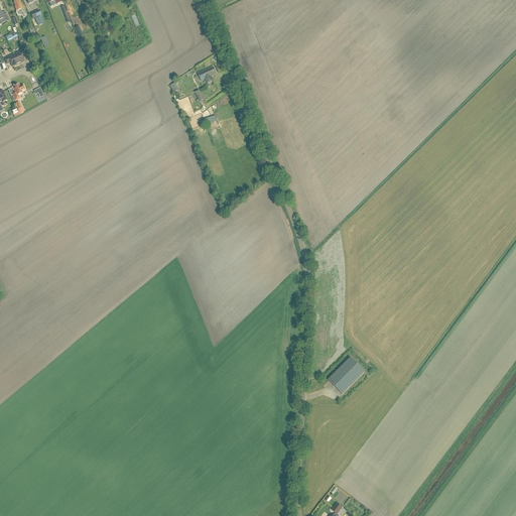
[(22,9),(19,0),(13,3),(15,7),(14,7),(16,12),(16,13),(17,17),(21,15),(23,19),(26,17),(23,10),(22,10),(22,9)]
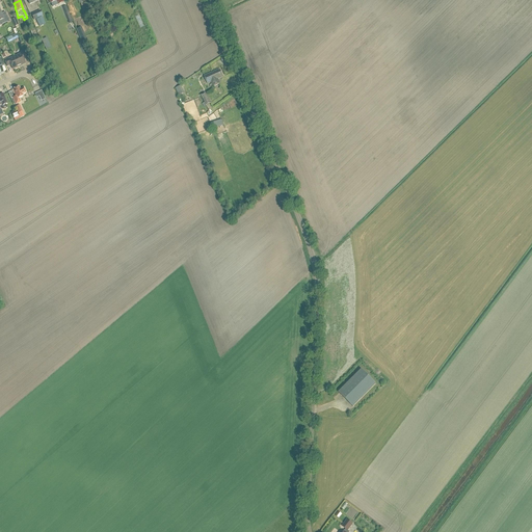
[(1,15),(0,10),(0,21),(2,21),(4,24),(9,22),(5,12),(1,15)]
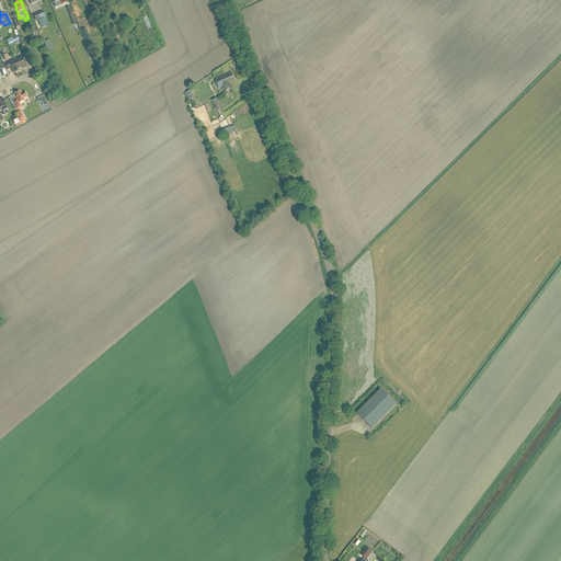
[(45,18),(43,11),(33,15),(35,21),(45,18)]
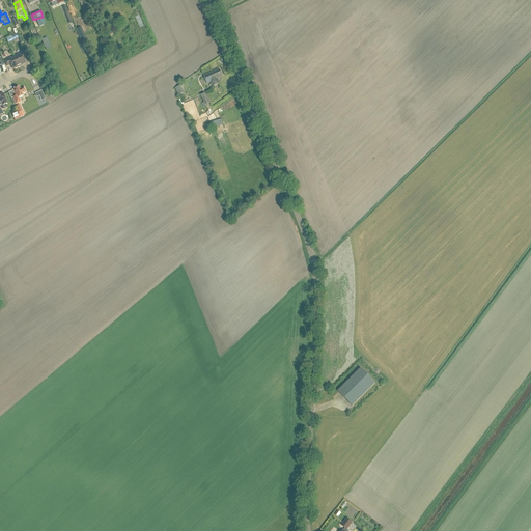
[(88,43),(81,27),(77,29),(83,45),(88,43)]
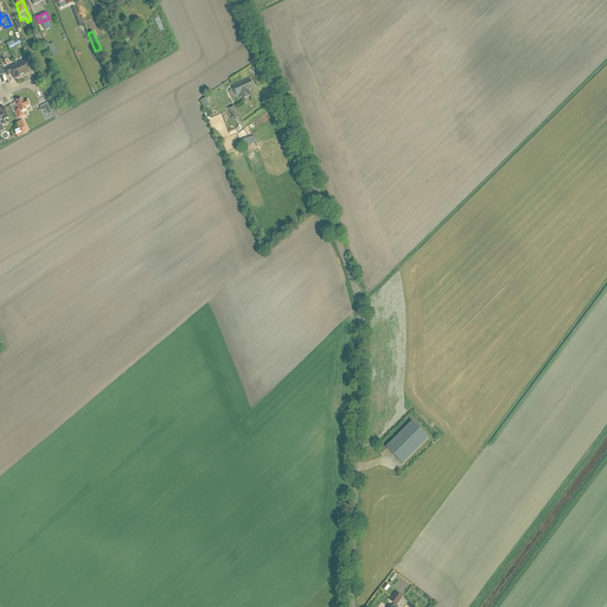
[(20,39),(7,44),(10,50),(23,44),(20,39)]
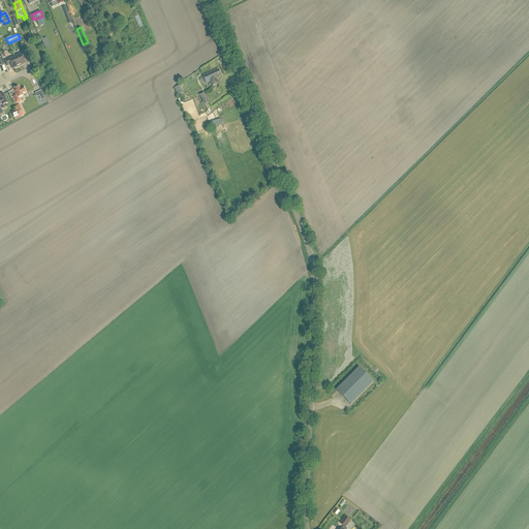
[(20,54),(14,57),(19,67),(21,66),(25,64),(23,59),(26,58),(23,52),(20,53),(20,54)]
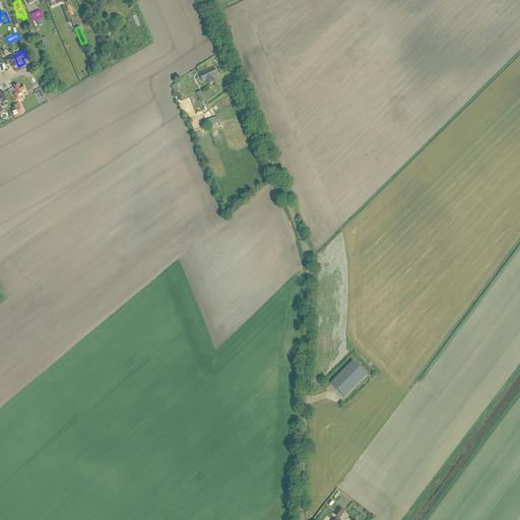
[(18,66),(14,56),(8,59),(7,58),(4,59),(7,66),(10,64),(12,68),(16,67),(18,66)]
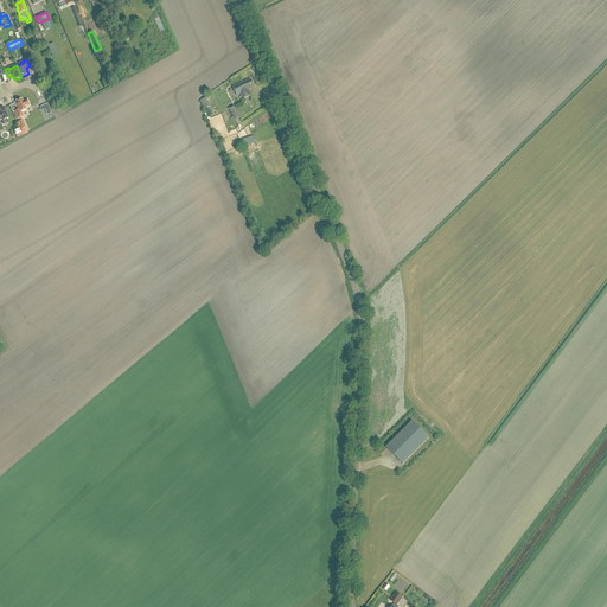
[(241,94),(243,100),(251,96),(249,90),(255,88),(251,81),(249,81),(249,80),(232,88),(236,96),(241,94)]
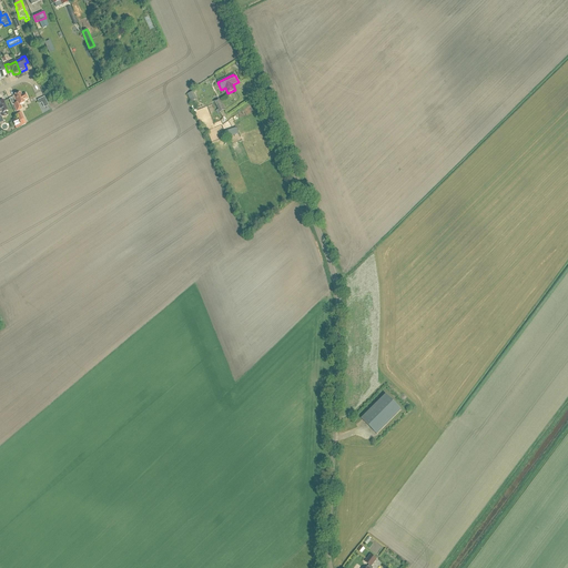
[(21,95),(20,93),(13,97),(17,104),(13,105),(17,112),(22,110),(20,105),(24,103),(23,101),(28,99),(26,93),(21,95)]
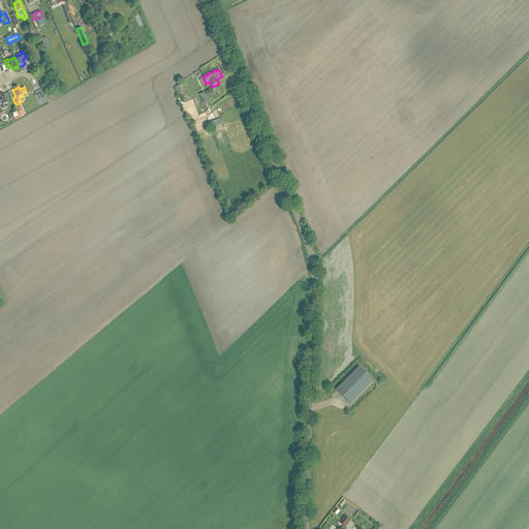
[(198,95),(203,102),(200,103),(203,106),(210,102),(204,92),(198,95)]
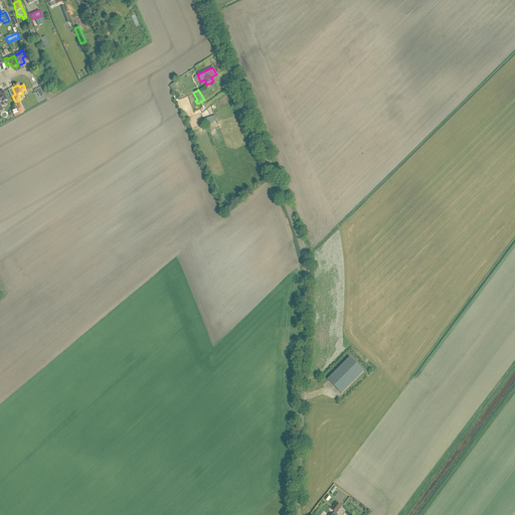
[(33,94),(35,99),(37,98),(40,105),(44,103),(39,92),(33,94)]
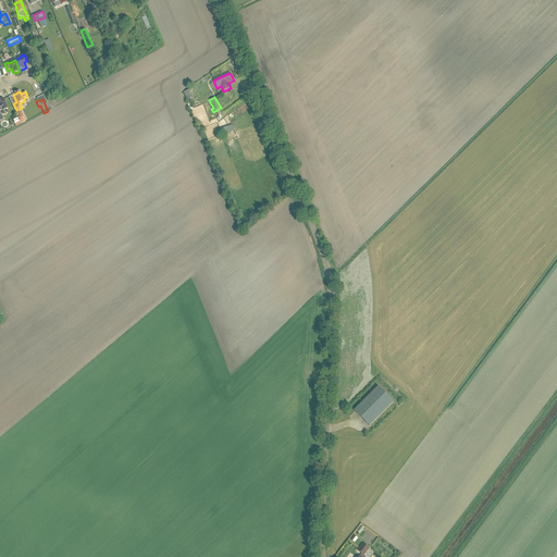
[(198,109),(195,110),(201,126),(205,125),(198,109)]
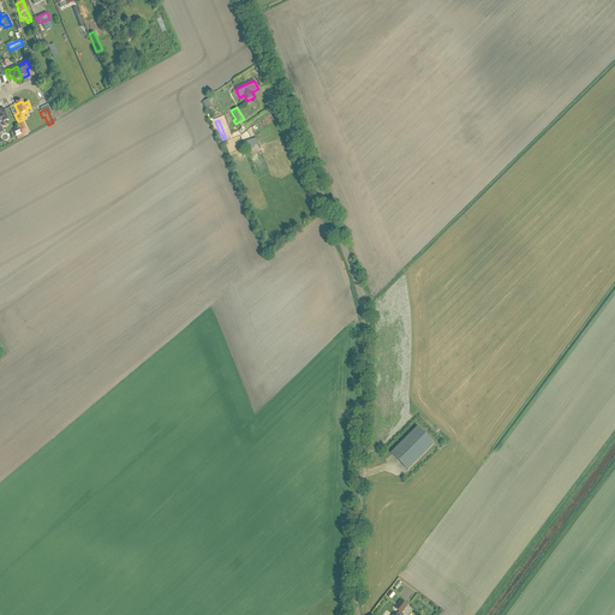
[(390,454),(407,471),(435,443),(418,427),(390,454)]
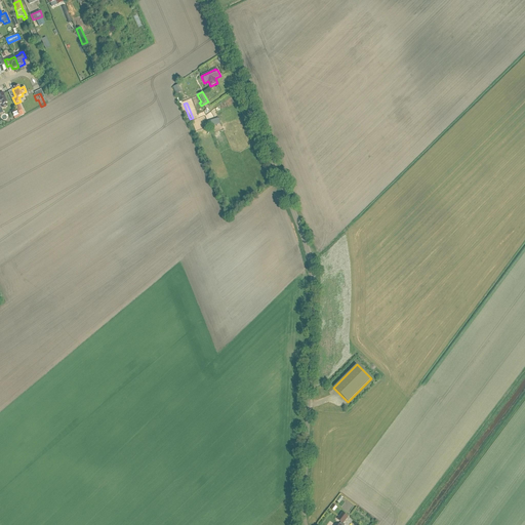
[(345,524),(344,524),(349,517),(342,513),(336,520),(340,523),(338,524),(345,524)]
